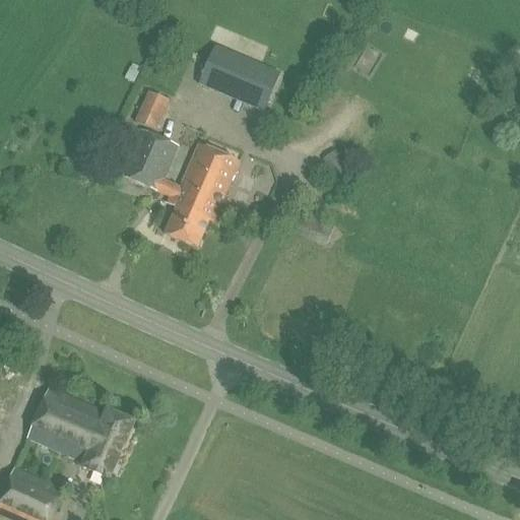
[(206,56),(199,83),(267,102),(274,74),(206,56)]
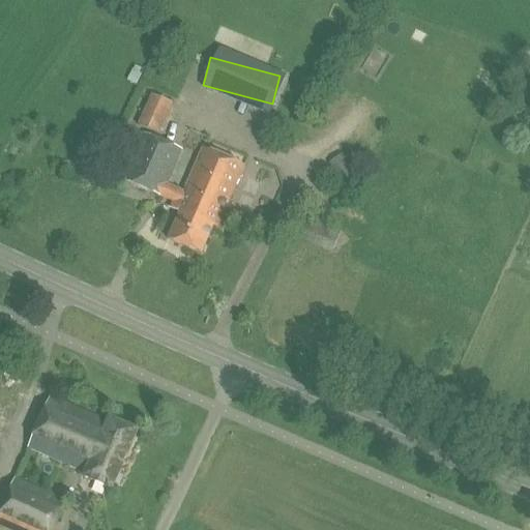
[(137,125),(158,135),(172,104),(150,93),(137,125)]
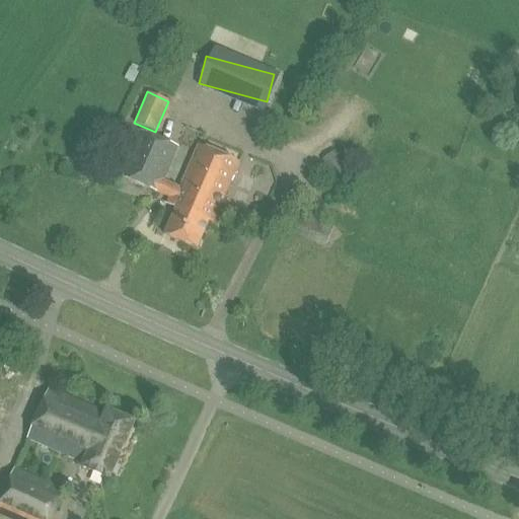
[(164,234),(198,248),(209,222),(213,224),(239,163),(198,146),(180,188),(163,180),(178,147),(140,131),(121,176),(169,198),(166,204),(175,208),(164,234)]
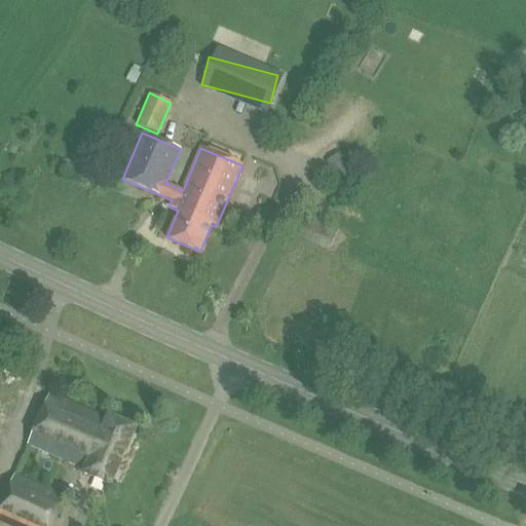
[(327,162),(341,182),(354,172),(340,152),(327,162)]
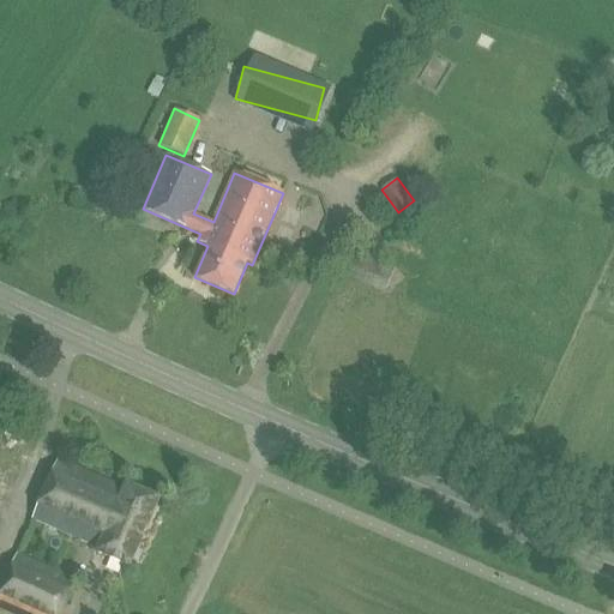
[(331,269),(385,293),(397,266),(354,247),(356,241),(345,236),(331,269)]
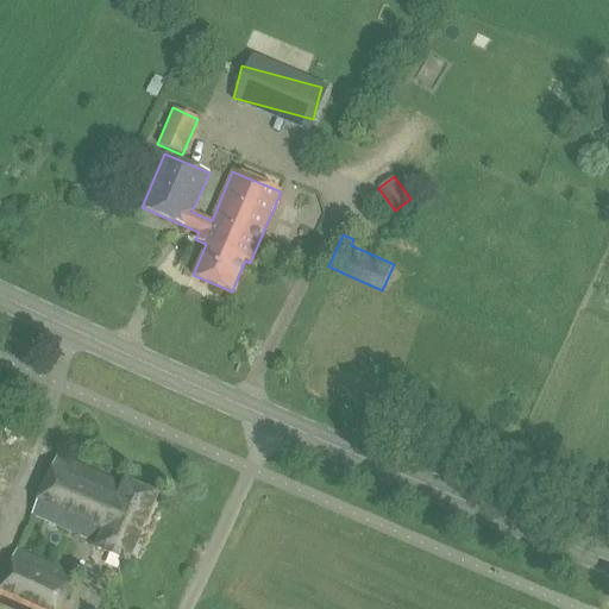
[(96,546),(130,560),(158,495),(126,481),(125,483),(62,453),(35,515),(98,544),(96,546)]
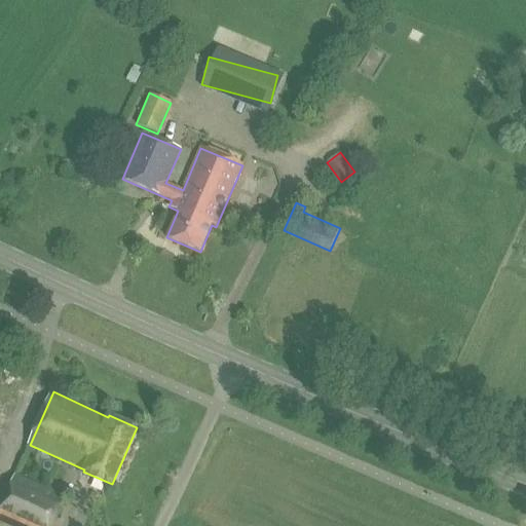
[(0,506),(0,522),(8,525),(54,525),(69,497),(14,474),(0,506)]
